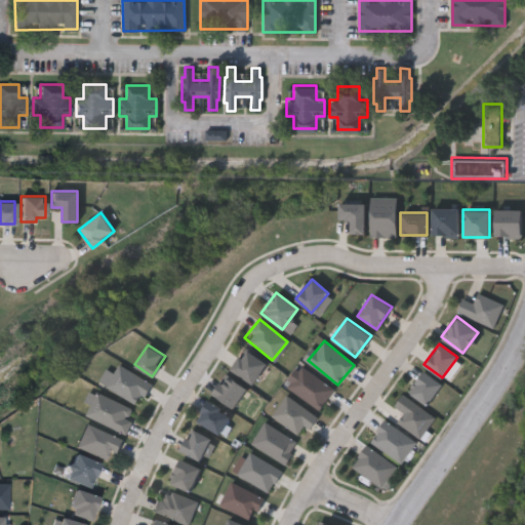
[(229,367),(244,347),(268,364),(252,384),(229,367)]
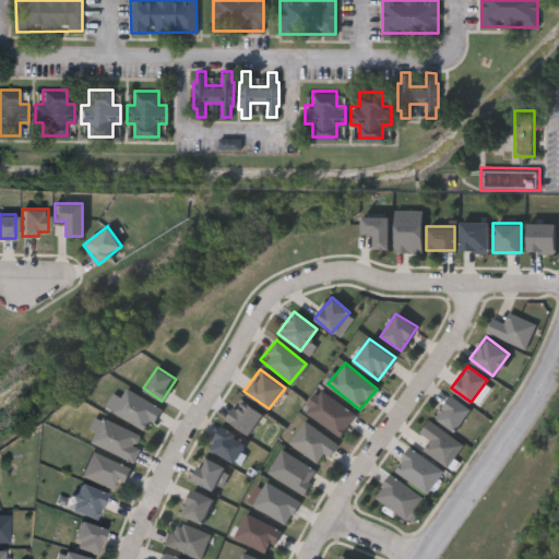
[(161,406),(149,430),(104,407),(111,392),(120,396),(125,388),(161,406)]
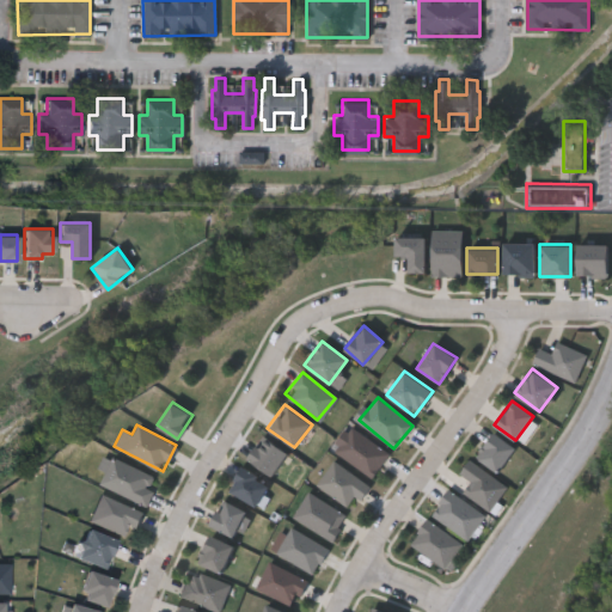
[(369,477),(334,451),(352,426),(387,453),(369,477)]
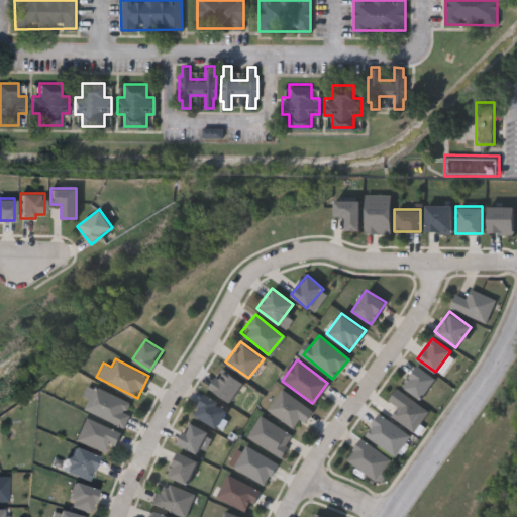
[(401,384),(417,365),(435,379),(419,399),(401,384)]
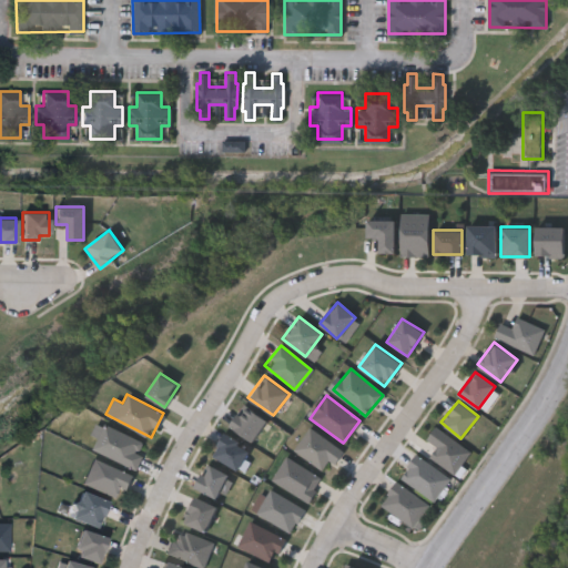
[(133,468),(92,448),(104,423),(145,443),(133,468)]
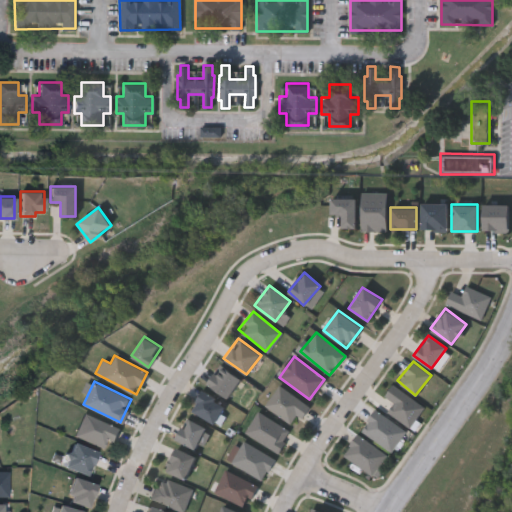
[(392,402),(383,395),(391,383),(422,405),(407,427),(385,411),(392,402)]
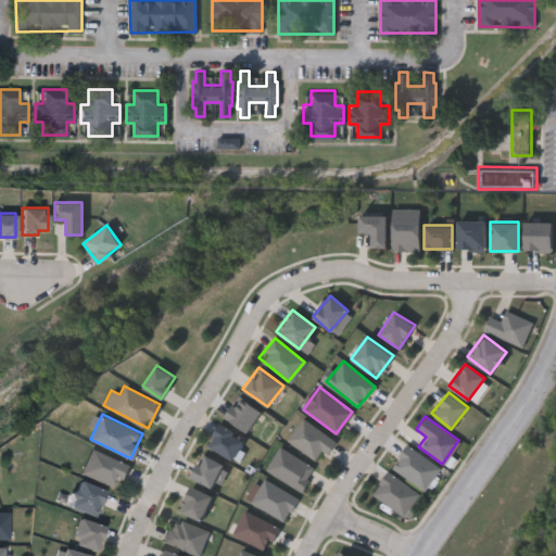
[(327,454),(320,450),(313,459),(286,440),(302,417),(336,442),(327,454)]
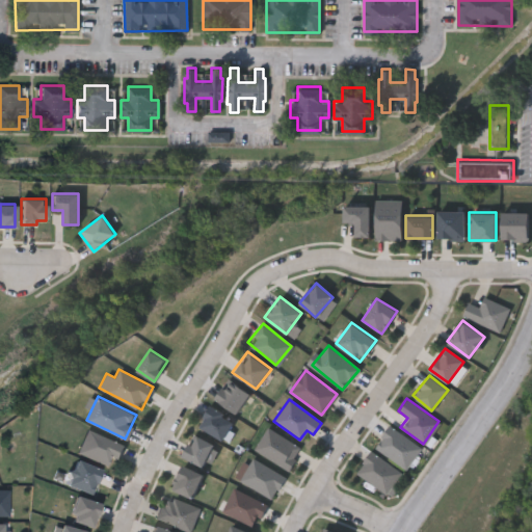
[(373,446),(388,424),(420,447),(405,469),(373,446)]
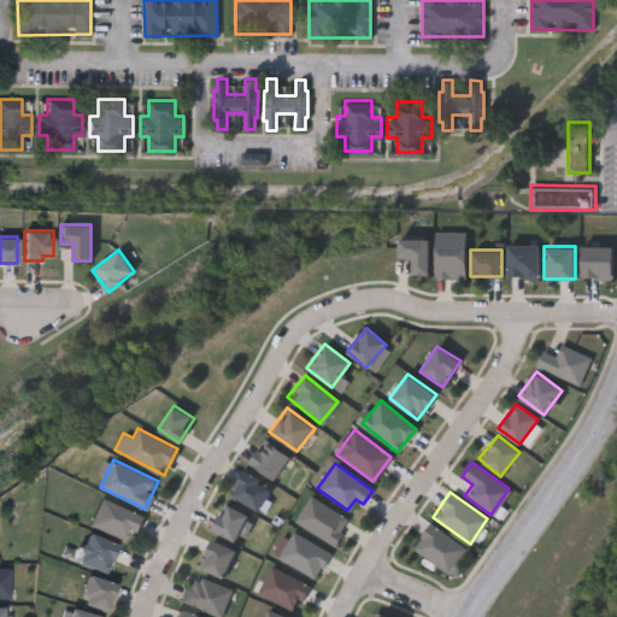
[(144,515),(136,530),(127,527),(122,538),(88,524),(100,497),(144,515)]
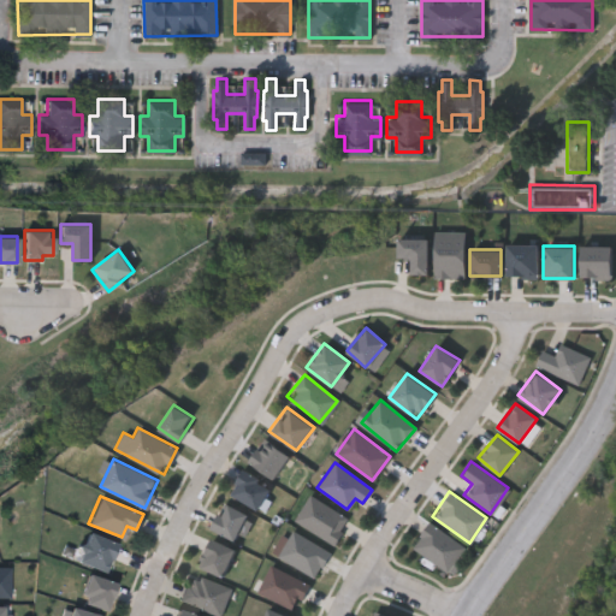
[(211,527),(226,502),(249,515),(234,540),(211,527)]
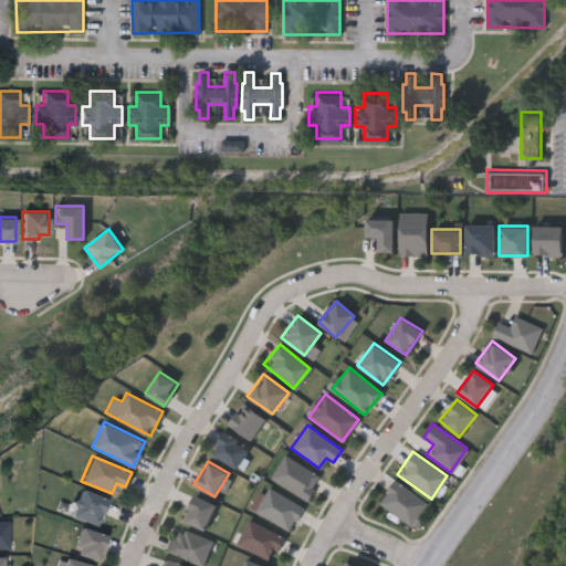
[(302,507),(287,531),(253,510),(268,486),(302,507)]
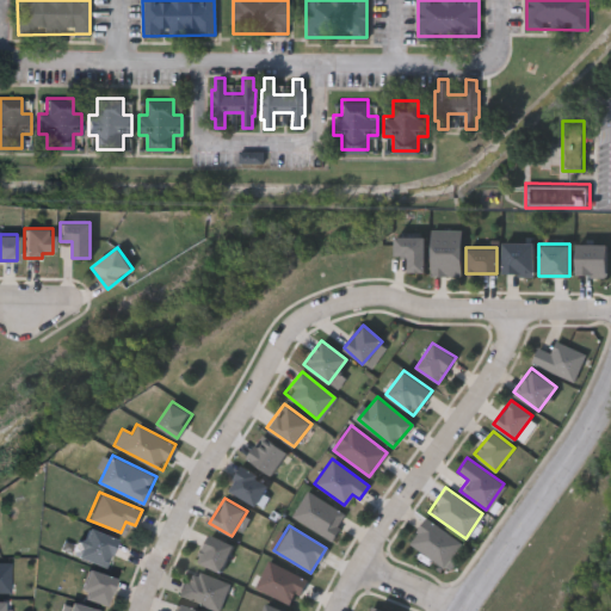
[(74,555),(86,526),(116,539),(104,568),(74,555)]
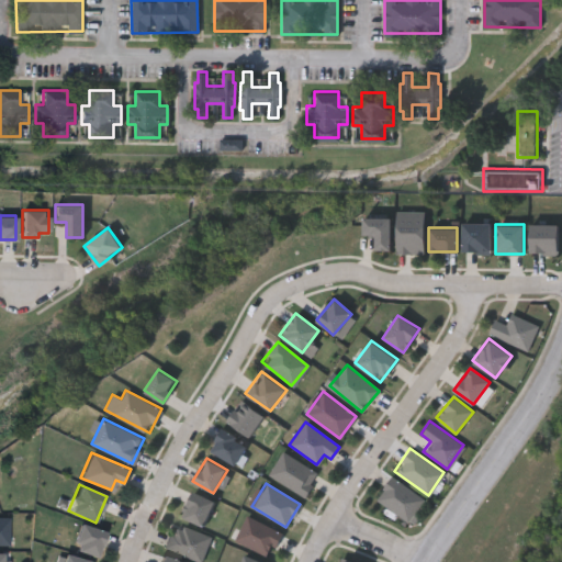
[(181,516),(192,491),(215,501),(203,526),(181,516)]
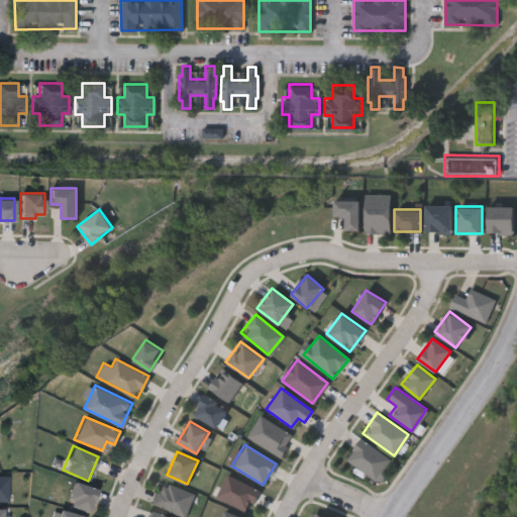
[(215,496),(226,474),(259,490),(247,512),(215,496)]
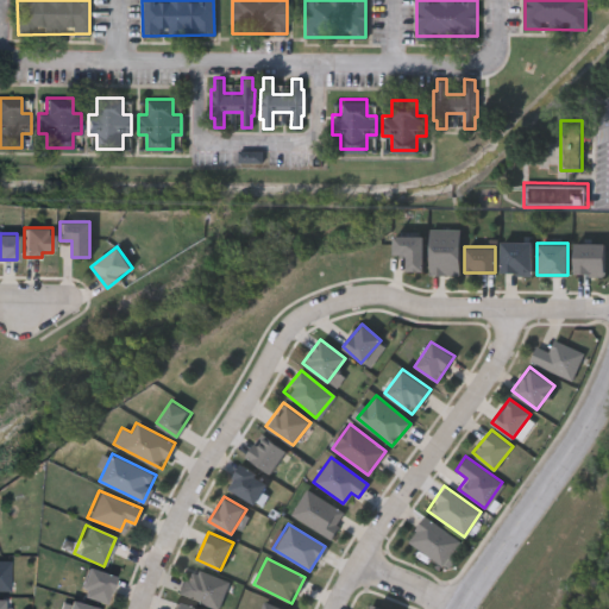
[(12,564),(0,563),(0,592),(12,594),(12,564)]
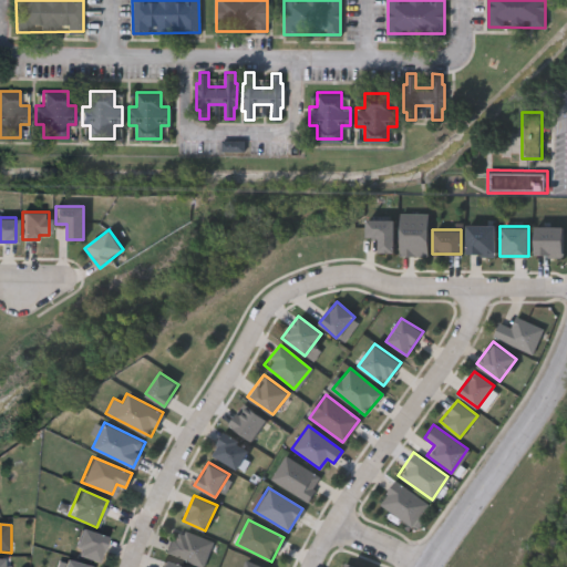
[(200,566),(164,550),(175,526),(212,543),(200,566)]
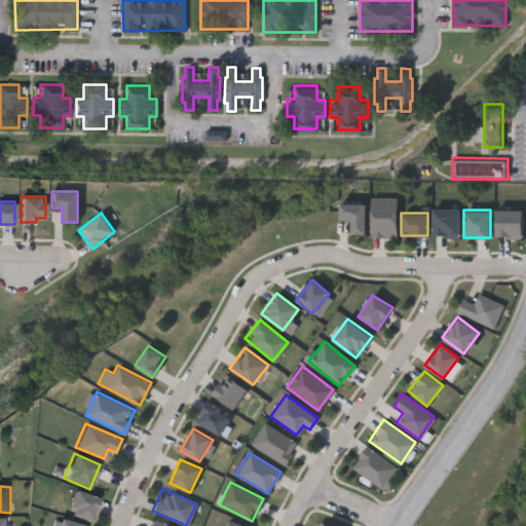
[(68,514),(75,490),(99,497),(91,521),(68,514)]
